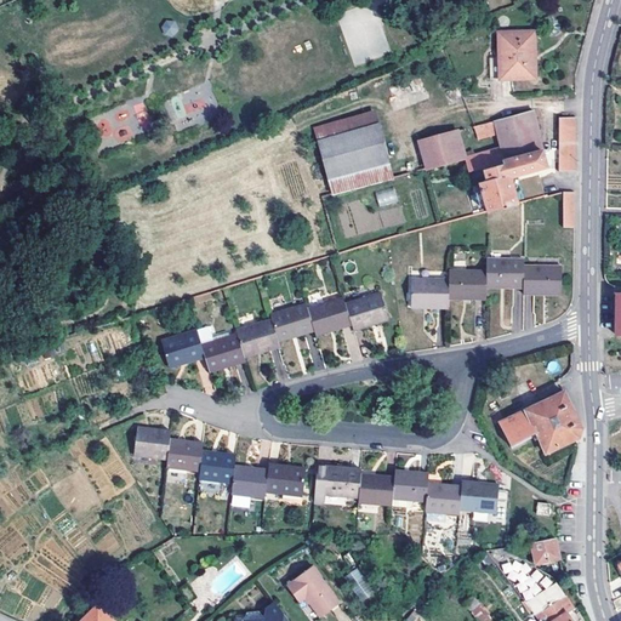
[(171,20),(160,26),(169,36),(178,30),(171,20)]
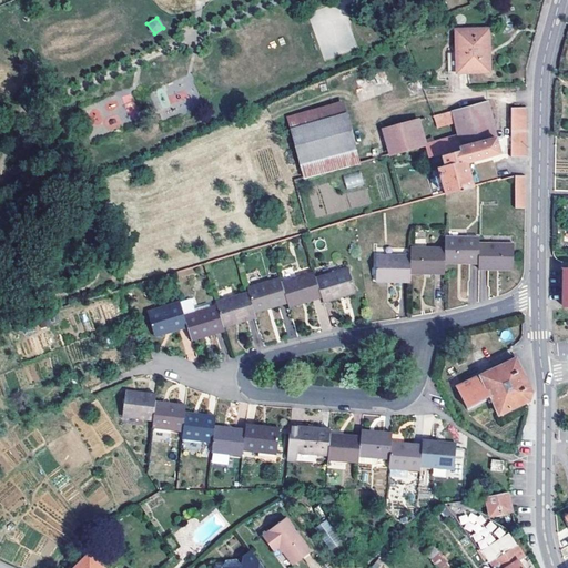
[(456,71),(483,70),(483,50),(488,50),(487,29),(455,30),(456,54),(456,71)]
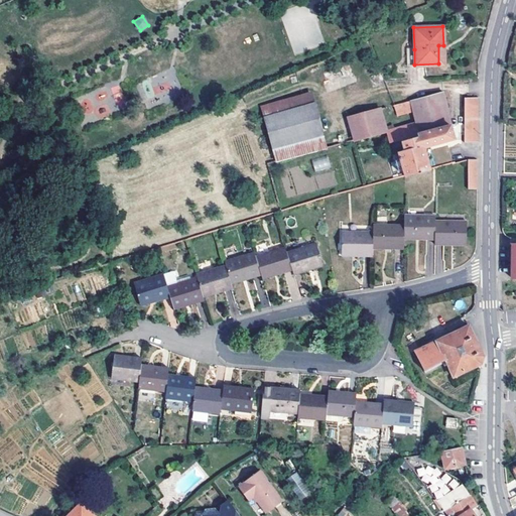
[(404,66),(414,65),(414,49),(404,49),(404,66)]
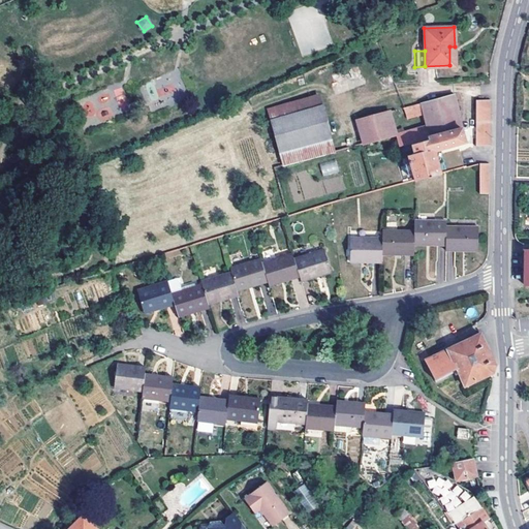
[(463,127),(462,127),(453,93),(423,102),(431,136),(432,141),(413,147),(415,155),(409,157),(409,158),(411,164),(414,174),(416,181),(441,175),(436,153),(435,151),(466,142),(463,127)]
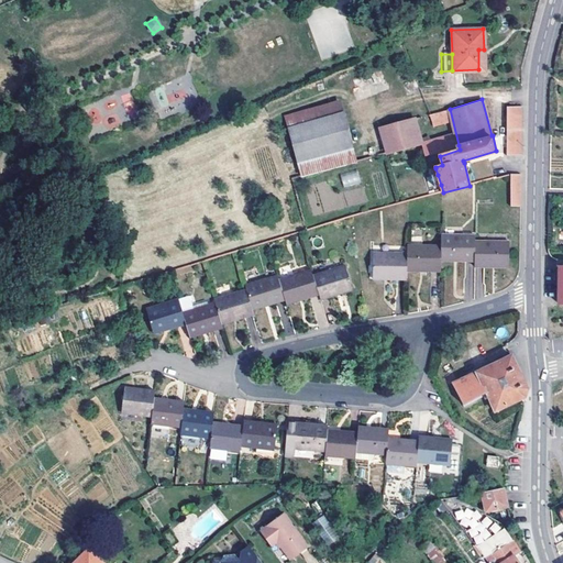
[(295,127),(344,112),(341,100),(293,114),(295,127)]
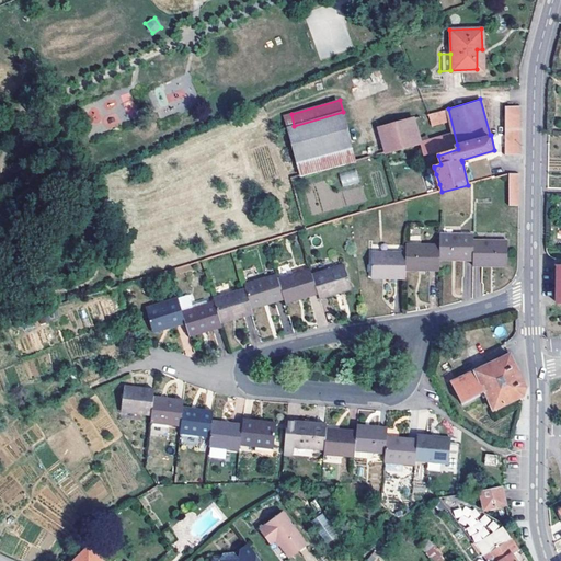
[(504,152),(521,153),(521,105),(506,105),(504,134),(504,152)]
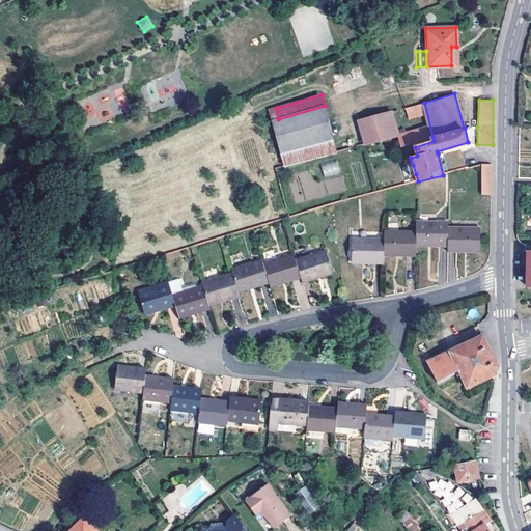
[(274,120),(282,150),(333,136),(325,106),(278,119),(274,120)]
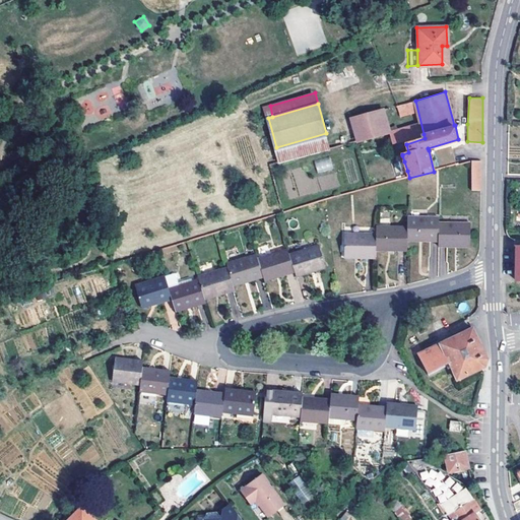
[(359,140),(390,132),(383,109),(352,118),(358,139),(359,140)]
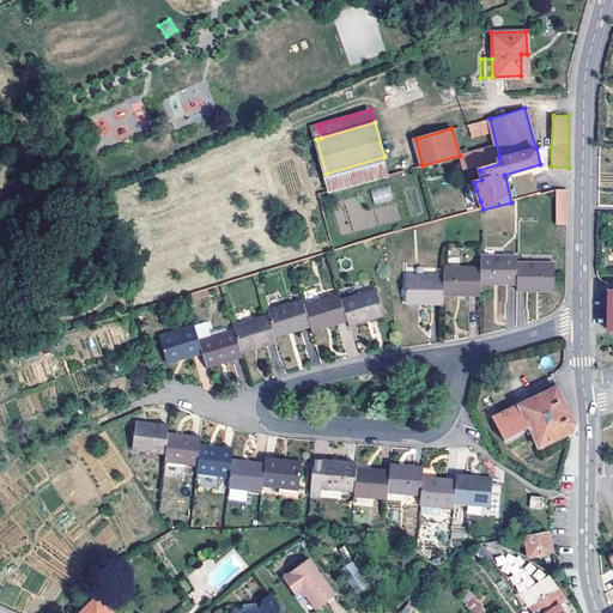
[(331,189),(388,174),(384,157),(326,174),(331,189)]
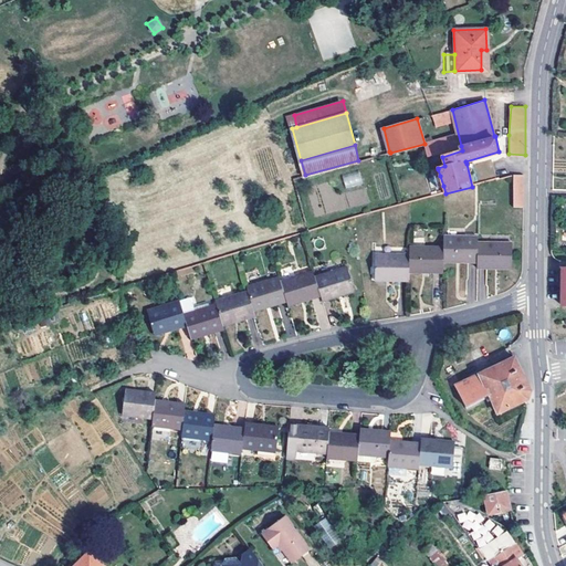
[(360,170),(343,175),(345,188),(363,184),(360,170)]
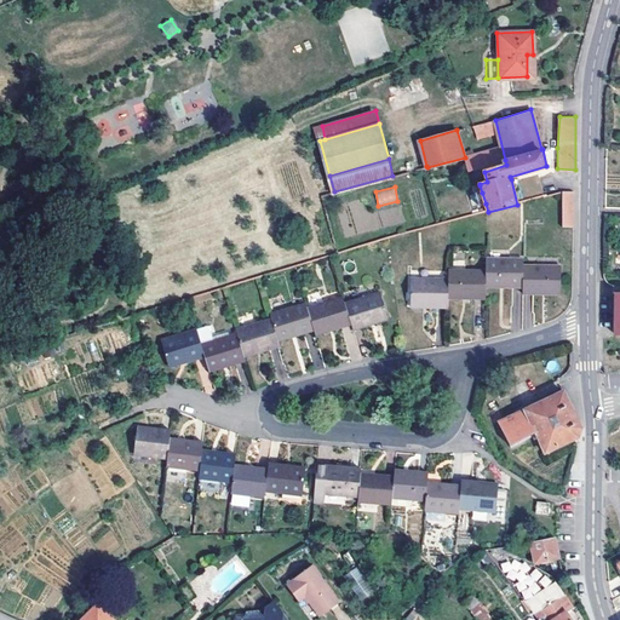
[(563,228),(573,228),(574,187),(563,190),(563,193),(563,228)]
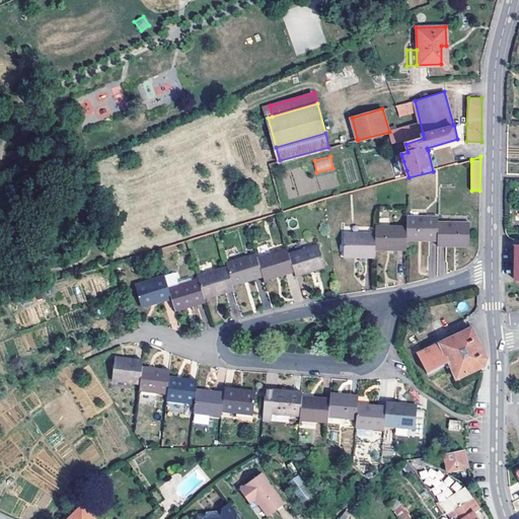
[(400,172),(406,170),(403,161),(398,162),(400,172)]
